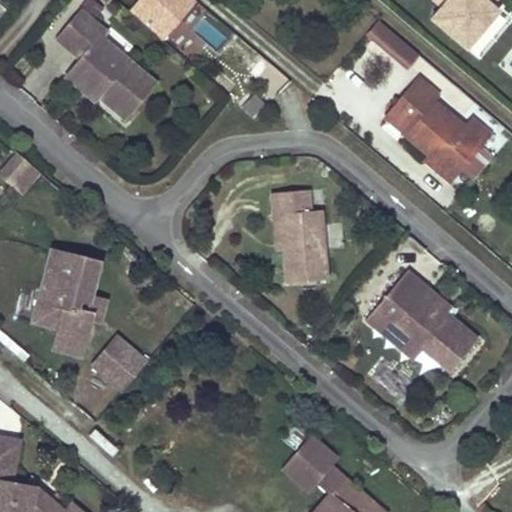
[(197,3),(194,0),(138,0),(130,9),(165,40),(197,3)]
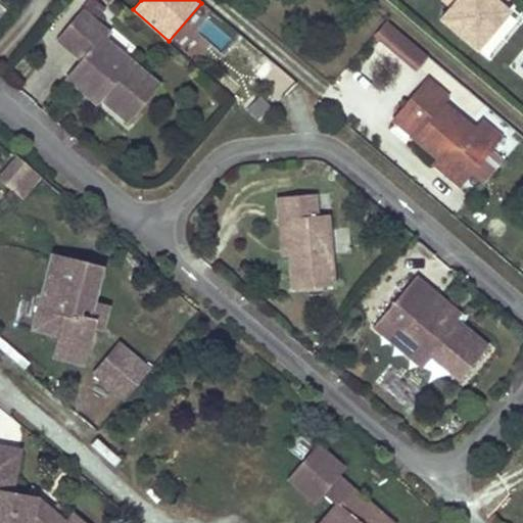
[(506,0),(455,0),(449,6),(438,19),(474,49),(506,12),(500,7),(506,0)]
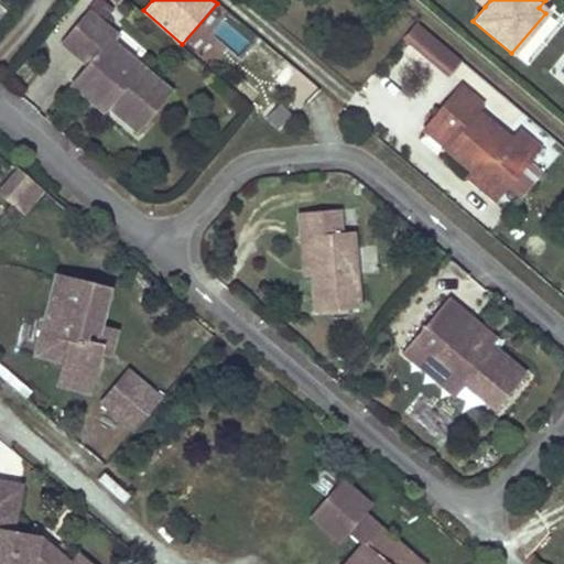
[(88,13),(62,44),(88,66),(79,77),(109,102),(106,106),(137,131),(170,93),(110,42),(116,36),(88,13)]
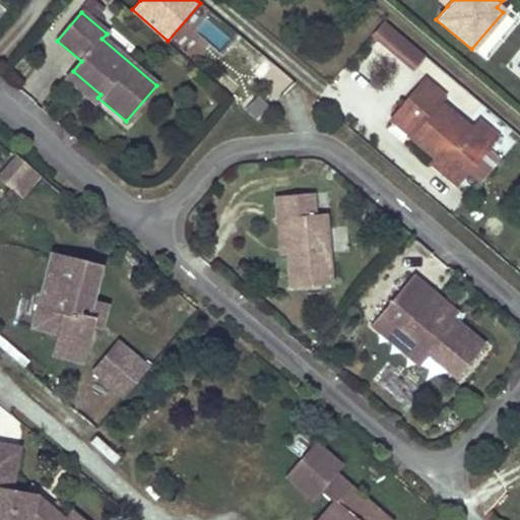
[(386,21),(374,36),(415,70),(427,57),(386,21)]
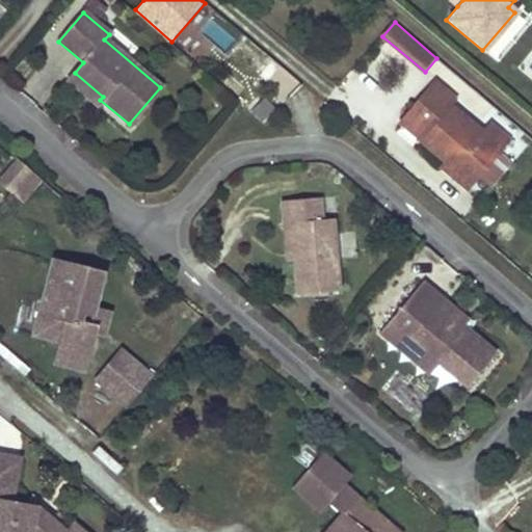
[(100,100),(103,97),(75,73),(68,80),(97,104),(100,100)]
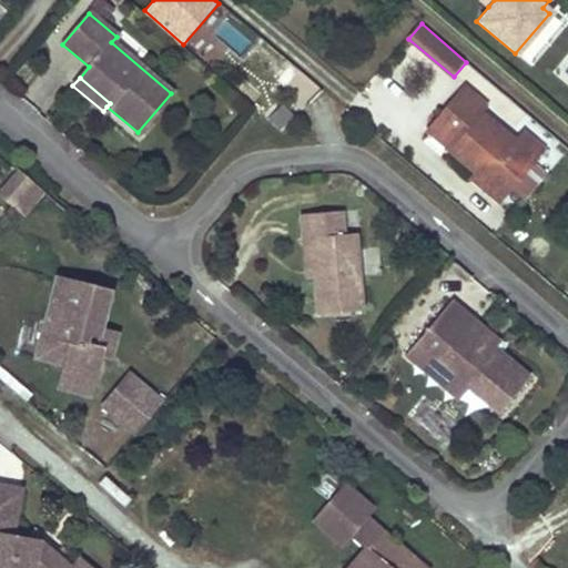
[(460,85),(442,108),(424,129),(445,148),(470,169),(500,194),(504,191),(540,148),(517,128),(505,143),(489,130),(474,117),(484,104),(460,85)]
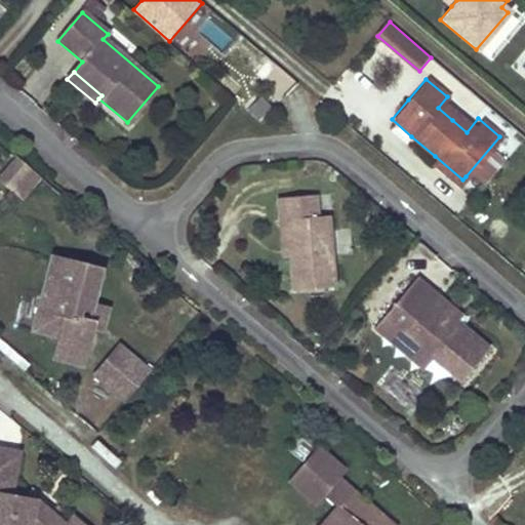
[(430,163),(457,187),(462,179),(435,156),(430,163)]
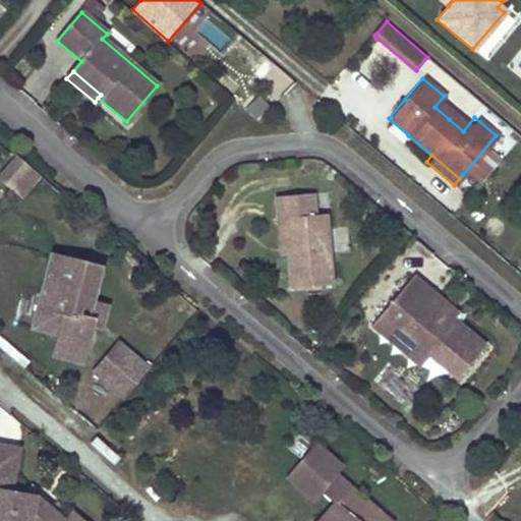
[(0,179),(12,189),(32,168),(17,157),(0,176),(0,179)]
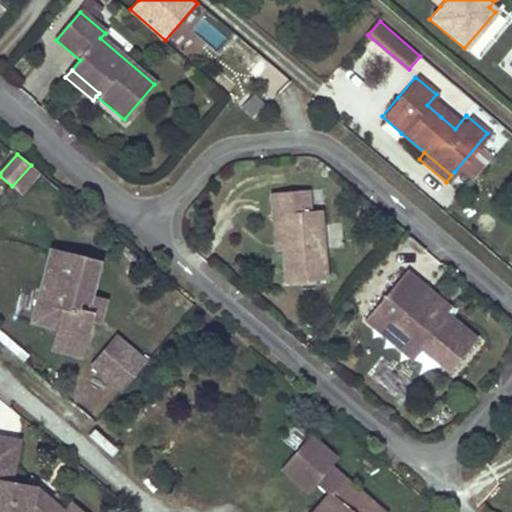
[(286,283),(326,280),(320,210),(309,211),(308,190),(271,193),(273,215),(280,215),(286,283)]
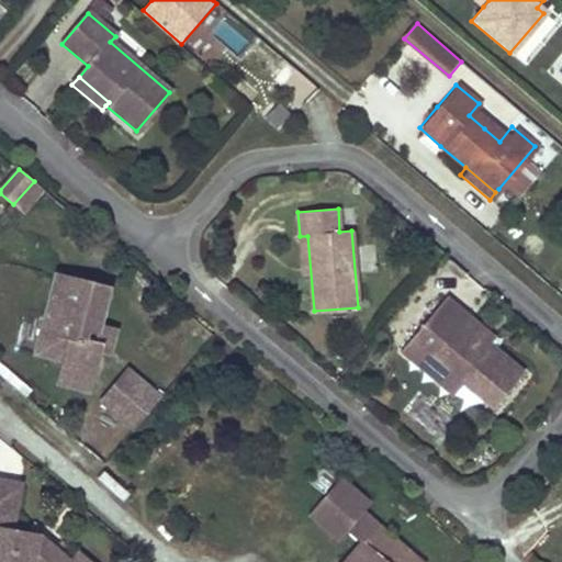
[(307,236),(300,236),(303,274),(311,274),(307,236)]
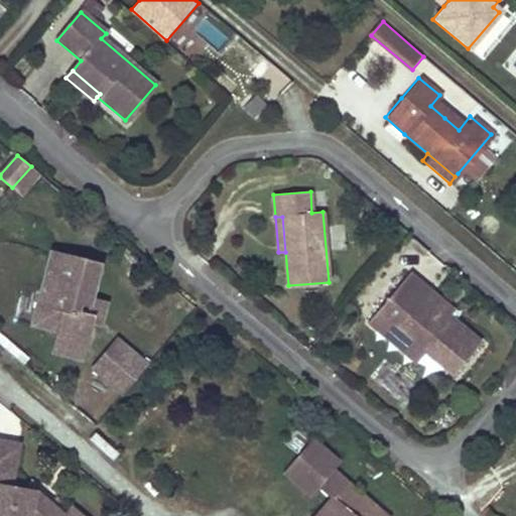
[(99,261),(49,248),(30,319),(54,326),(52,332),(84,340),(89,319),(90,313),(85,312),(90,295),(99,261)]
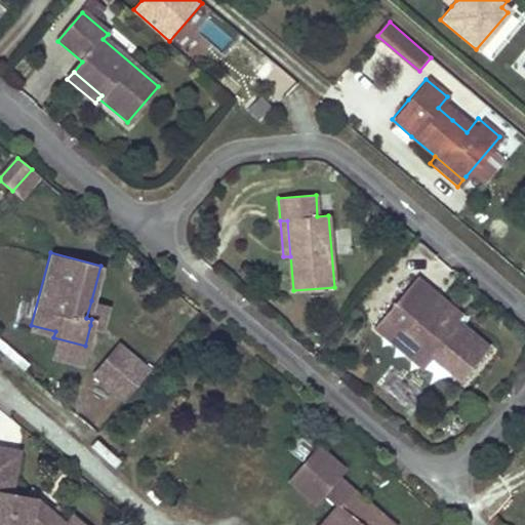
[(435,295),(415,278),(373,327),(385,337),(394,326),(433,360),(459,382),(488,349),(455,321),(431,300),(435,295)]
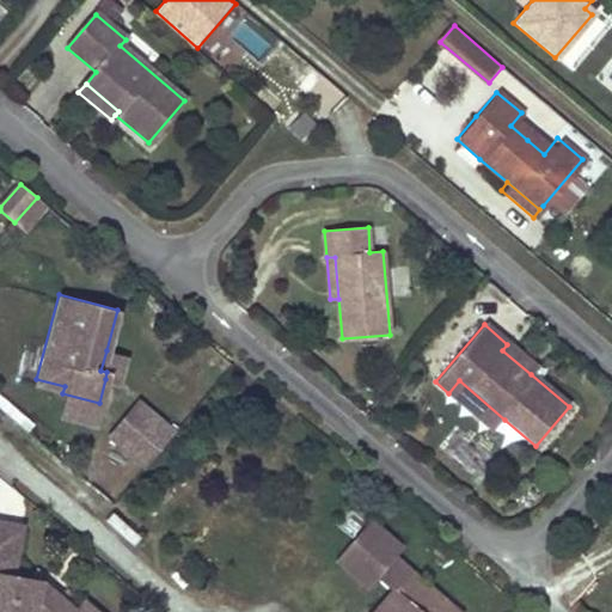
[(536,368),(507,344),(502,350),(531,374),(536,368)]
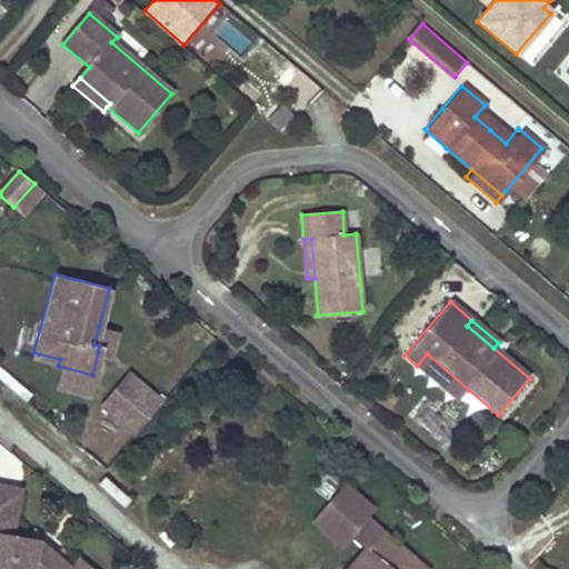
[(108,356),(116,329),(99,326),(93,345),(99,346),(98,352),(108,356)]
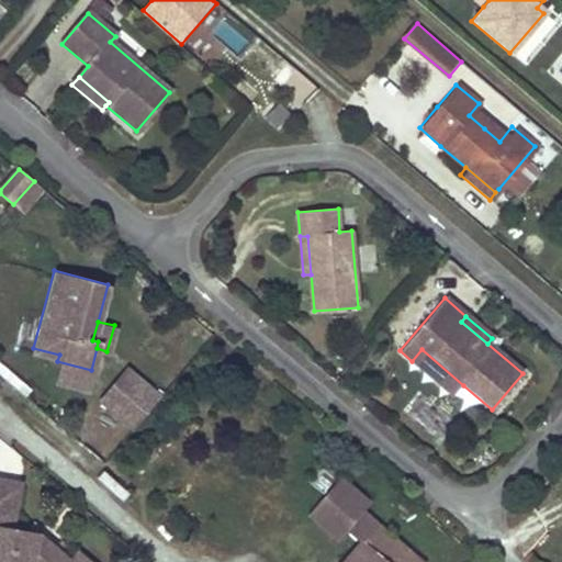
[(463,385),(422,349),(412,361),(453,396),(463,385)]
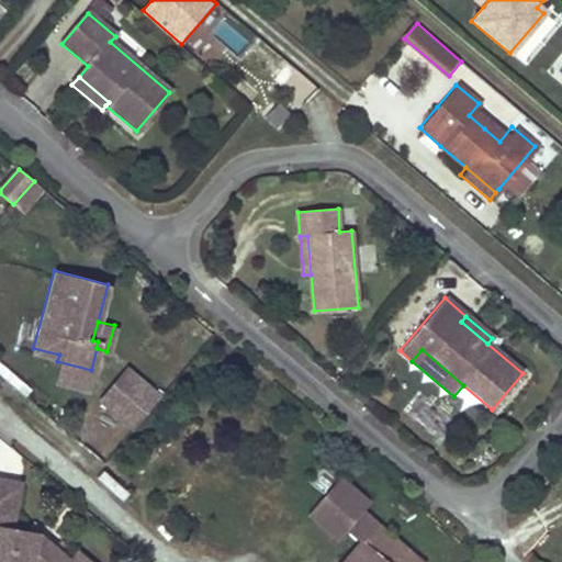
[(53,379),(87,386),(91,370),(57,361),(53,379)]
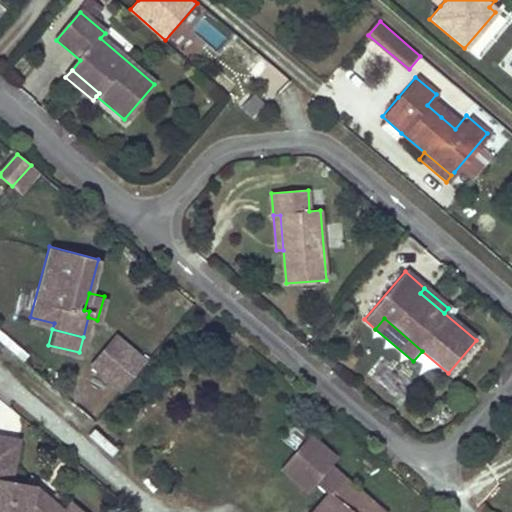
[(115,333),(88,362),(98,370),(124,340),(115,333)]
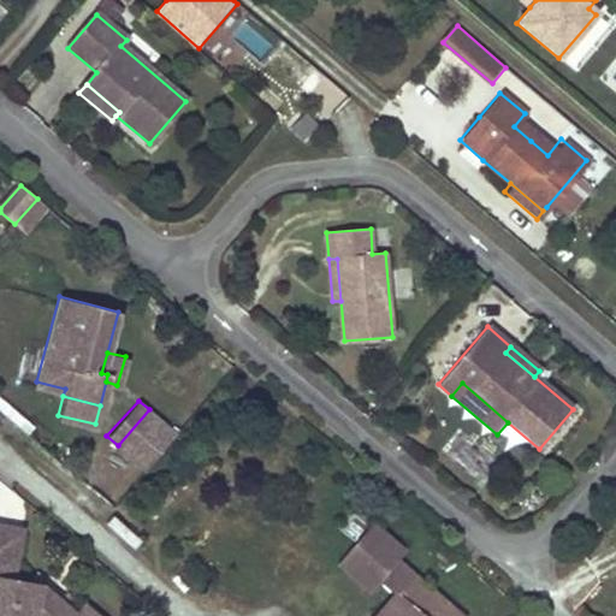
[(149,409),(118,445),(142,466),(173,430),(149,409)]
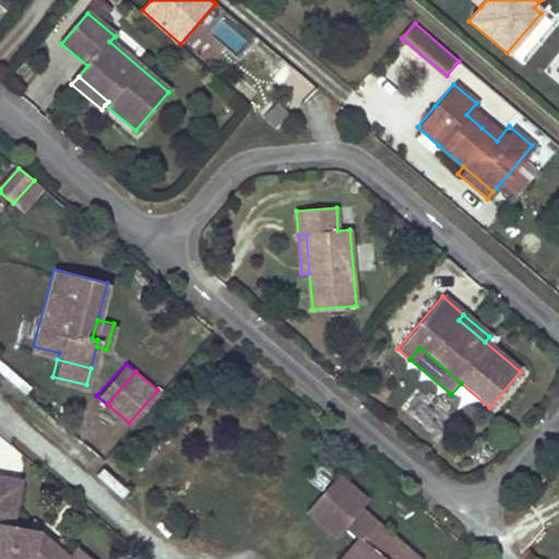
[(427,403),(416,409),(430,431),(440,425),(427,403)]
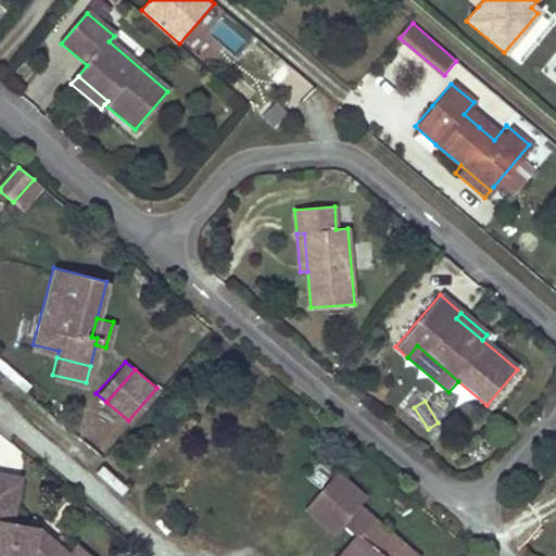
[(304,474),(319,485),(332,468),(316,456),(304,474)]
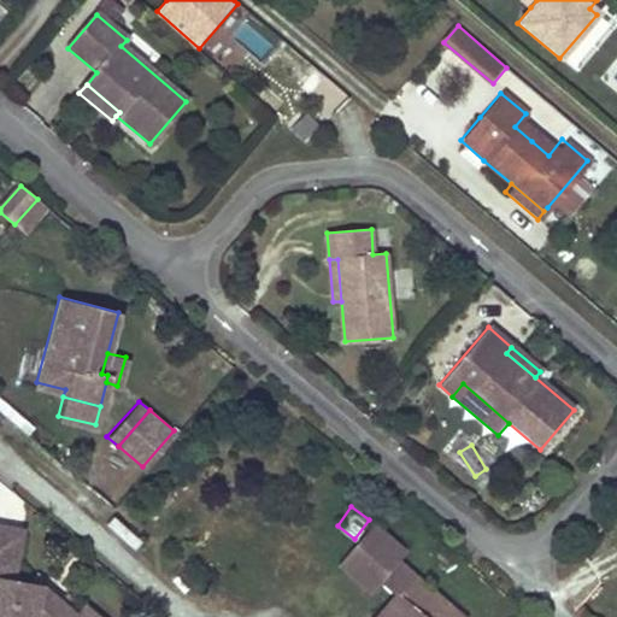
[(17,528),(0,524),(0,616),(95,616),(81,604),(72,615),(37,583),(10,580),(17,528)]
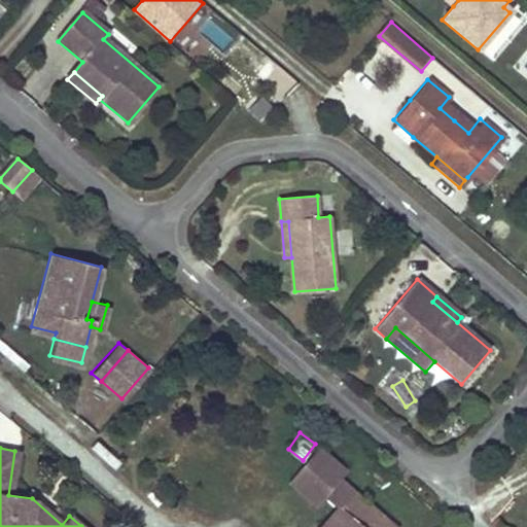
[(334,510),(338,514),(326,526),(391,526),(392,526),(351,490),(341,481),(349,471),(322,449),(291,484),(317,506),(325,498),(336,507),(334,510)]
